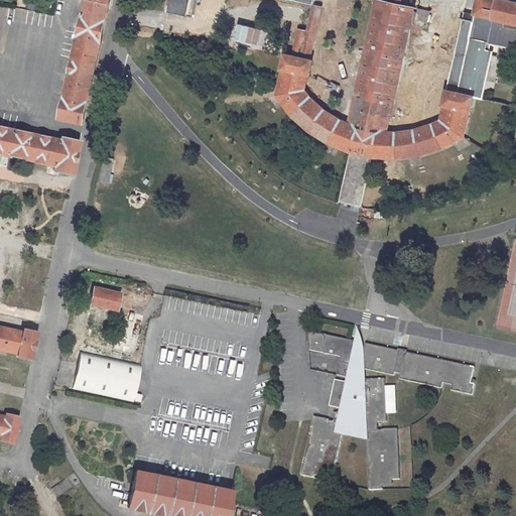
[(109,0),(86,0),(59,118),(82,123),(109,0)]
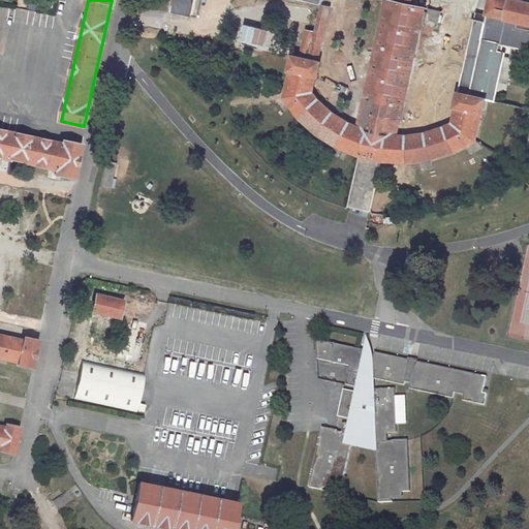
[(302,0),(320,4),(321,0),(174,0),(173,12),(190,17),(193,0),(302,0)]
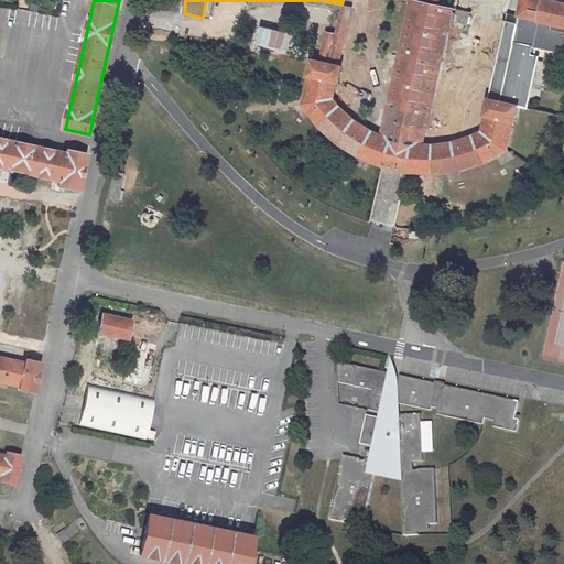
[(388,136),(399,152),(416,142),(424,138),(454,9),(413,0),(383,129),(388,136)]
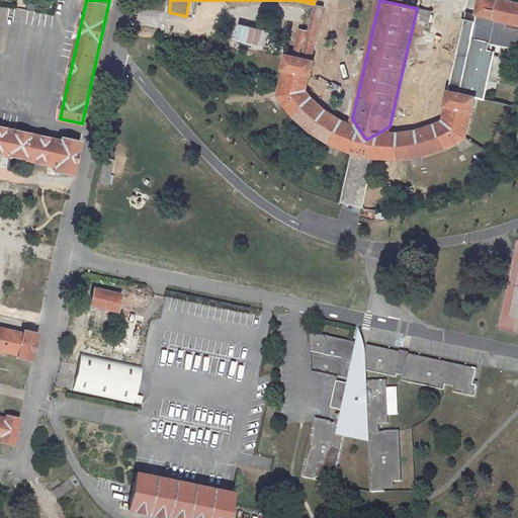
[(478,0),(475,21),(464,19),(459,44),(495,51),(504,53),(517,55),(517,2),(508,0),(478,0)]
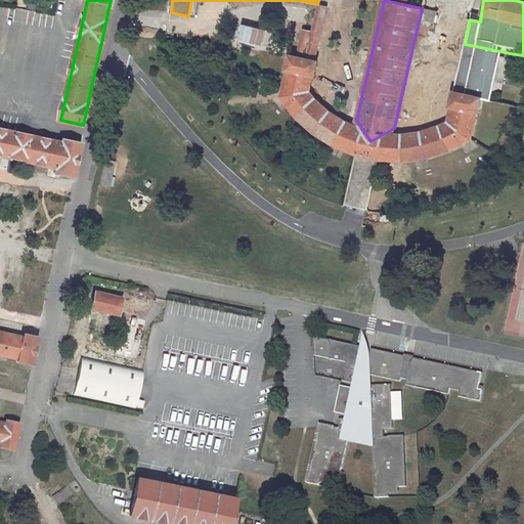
[(326,6),(317,4),(311,33),(305,31),(299,57),(314,61),(326,6)]
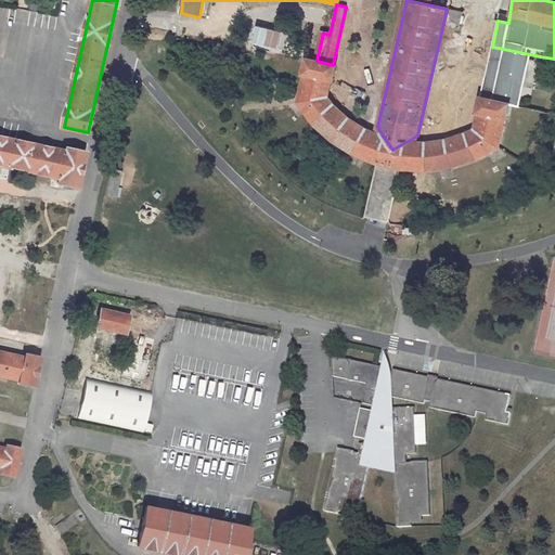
[(530,54),(492,47),(481,97),(511,104),(519,106),(520,98),(530,54)]
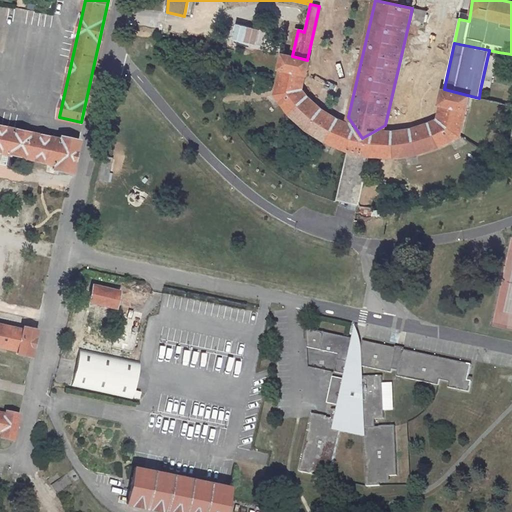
[(310,99),(302,90),(305,74),(307,75),(310,60),(307,60),(292,56),(283,54),(279,69),(281,69),(275,94),(289,114),(306,129),(326,142),(342,149),(348,152),(337,200),(340,200),(359,205),(369,159),(370,156),(394,157),(417,154),(439,147),(461,136),(467,110),(468,110),(471,96),(444,89),(443,89),(439,105),(440,105),(437,120),(429,124),(419,127),(404,131),(390,132),(378,129),(362,138),(352,123),(336,119),(327,114),(320,108),(310,99)]
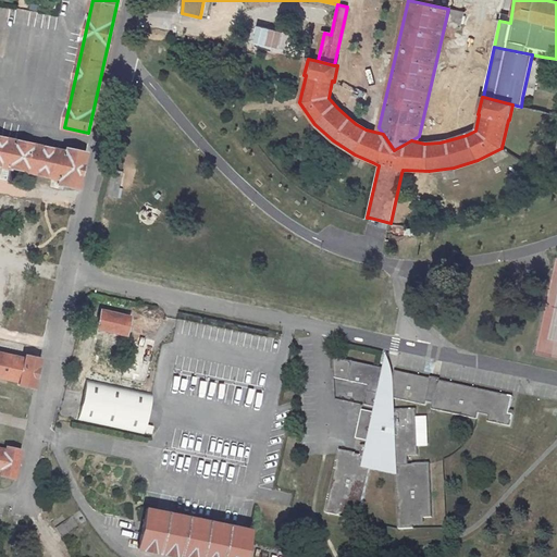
[(0,165),(60,180),(59,183),(77,188),(85,157),(65,151),(65,156),(0,140),(0,165)]
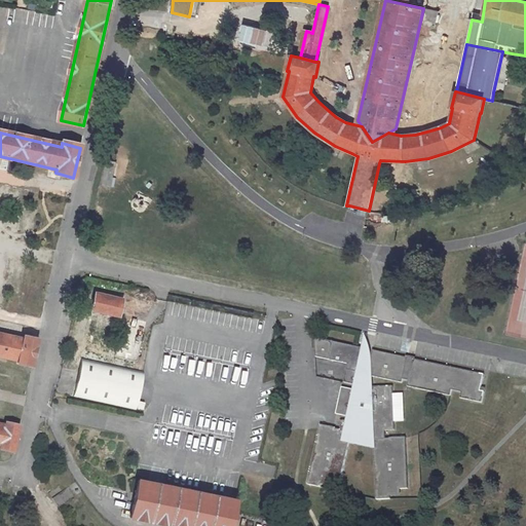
[(138,192),(132,202),(143,212),(152,199),(138,192)]
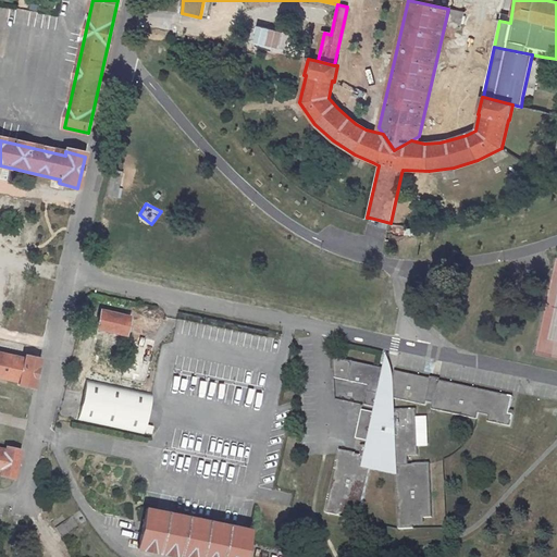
[(130,318),(100,311),(96,327),(125,334),(130,318)]
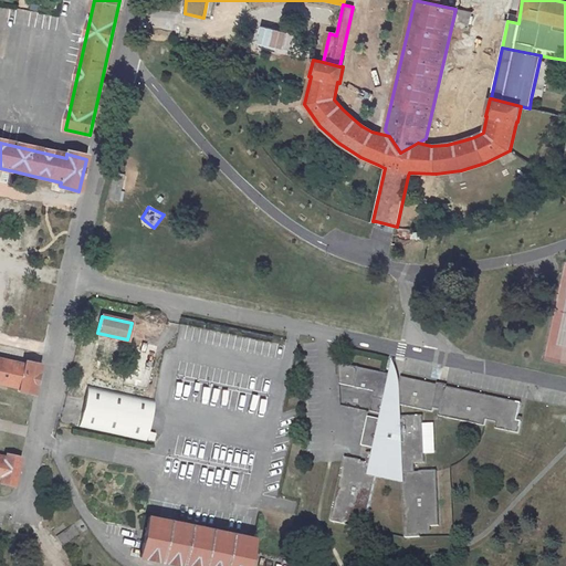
[(0,383),(20,387),(19,390),(32,394),(39,365),(25,362),(24,365),(0,359),(0,383)]
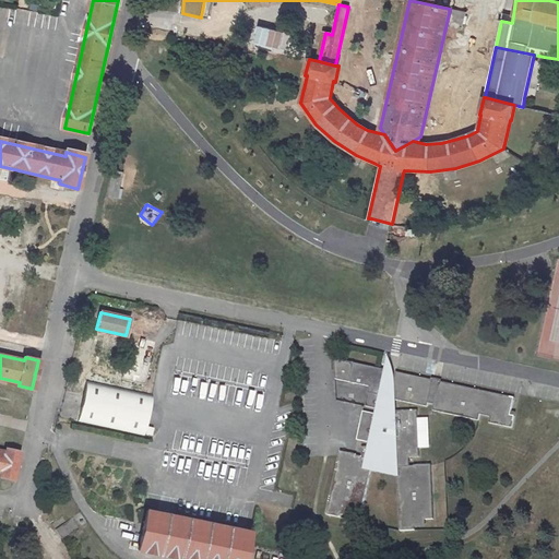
[(345,361),(335,358),(335,370),(335,379),(370,387),(366,406),(377,408),(375,414),(364,412),(358,440),(369,442),(367,447),(361,448),(363,458),(356,455),(356,454),(341,451),(340,455),(328,514),(342,518),(342,514),(353,516),(354,510),(363,512),(371,471),(397,476),(401,531),(415,530),(415,526),(426,526),(426,520),(433,519),(431,464),(415,465),(415,466),(409,466),(408,458),(419,456),(419,449),(417,418),(417,411),(396,412),(396,400),(427,406),(428,403),(435,404),(433,411),(478,420),(480,414),(490,416),(489,423),(512,428),(514,416),(511,415),(514,399),(441,382),(441,380),(432,378),(431,380),(396,372),(395,378),(388,376),(389,370),(383,369),(379,368),(345,361)]
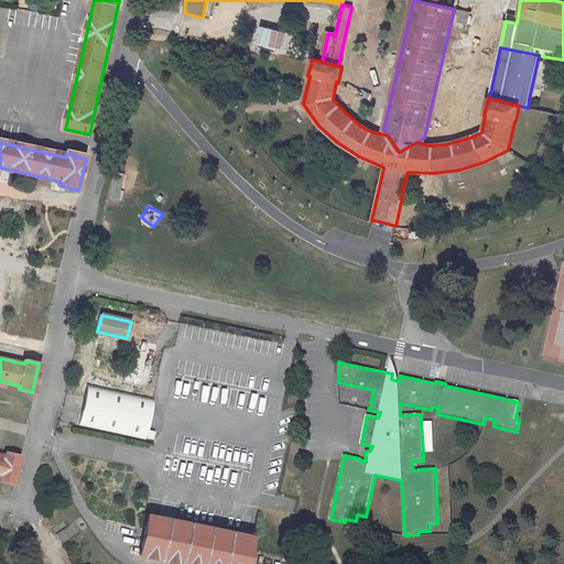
[(153,399),(88,386),(79,424),(144,438),(147,430),(153,399)]
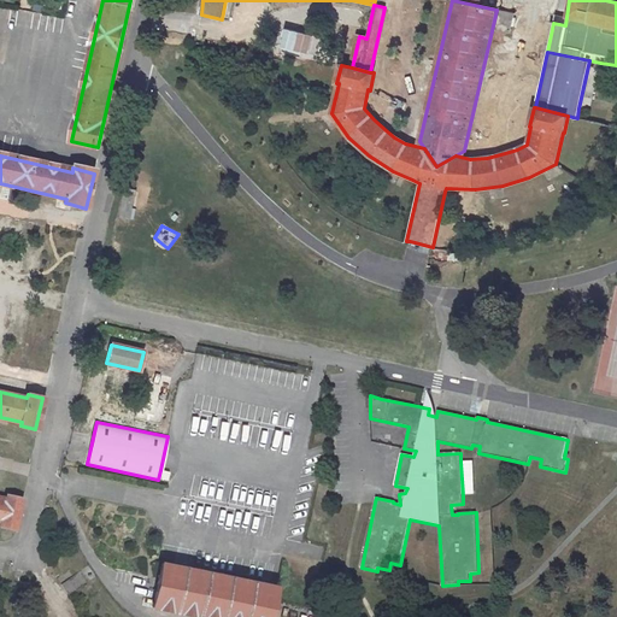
[(0,522),(0,523),(0,524),(0,526),(15,530),(22,499),(6,495),(6,499),(4,498),(0,497),(0,522)]
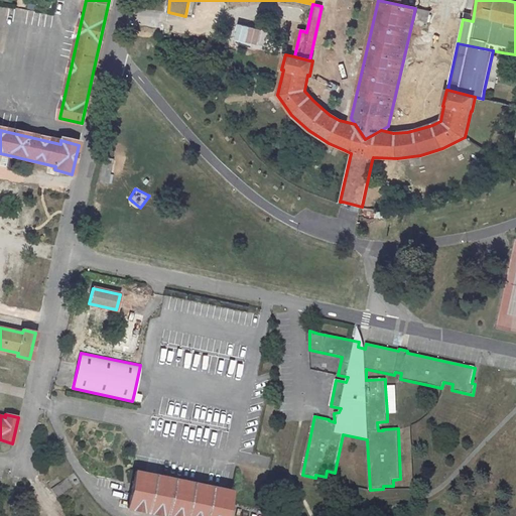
[(232,491),(134,471),(129,496),(127,508),(164,515),(226,515),(230,501),(232,491)]
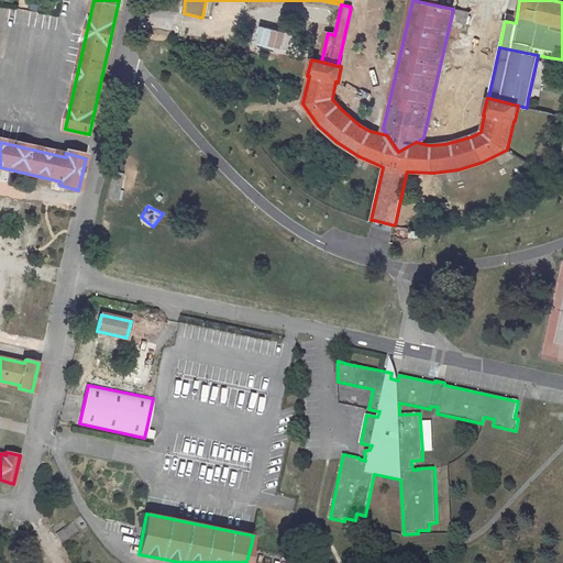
[(130,552),(135,554),(140,540),(133,539),(130,552)]
